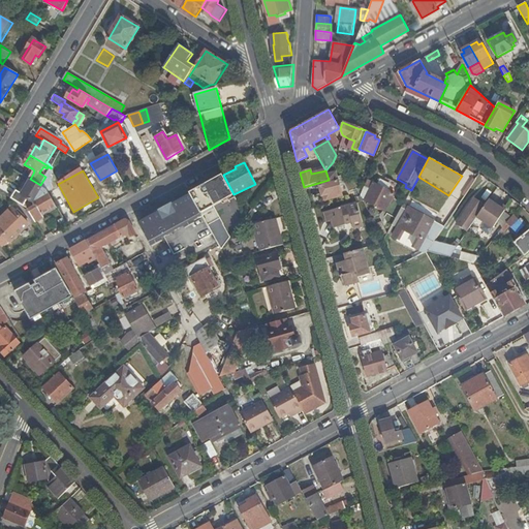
[(223,175),(222,175),(211,180),(222,200),(234,194),(223,175)]
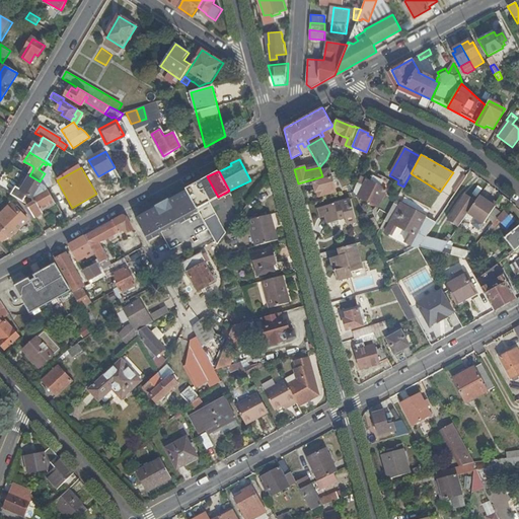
[(322,176),(312,179),(317,197),(335,192),(329,171),(321,173),(322,176)]
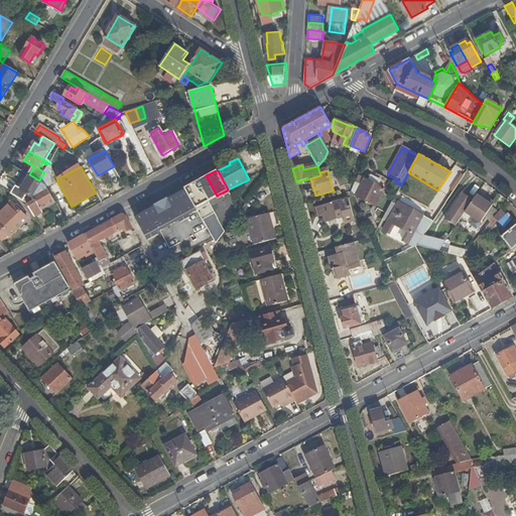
[(45,171),(39,180),(45,184),(50,182),(47,176),(49,173),(45,171)]
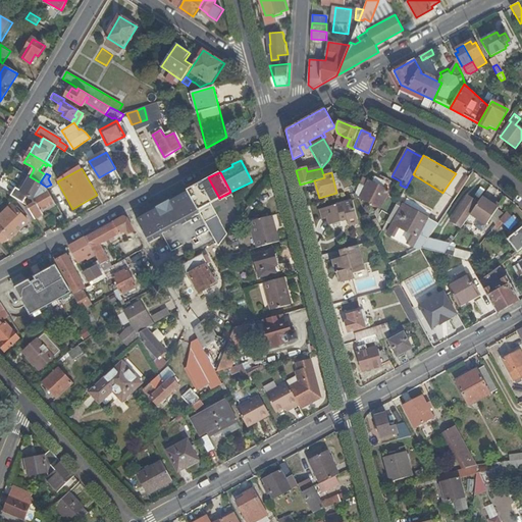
[(21,191),(16,198),(29,206),(47,187),(46,187),(40,183),(30,176),(28,179),(30,180),(29,184),(23,192),(21,191)]
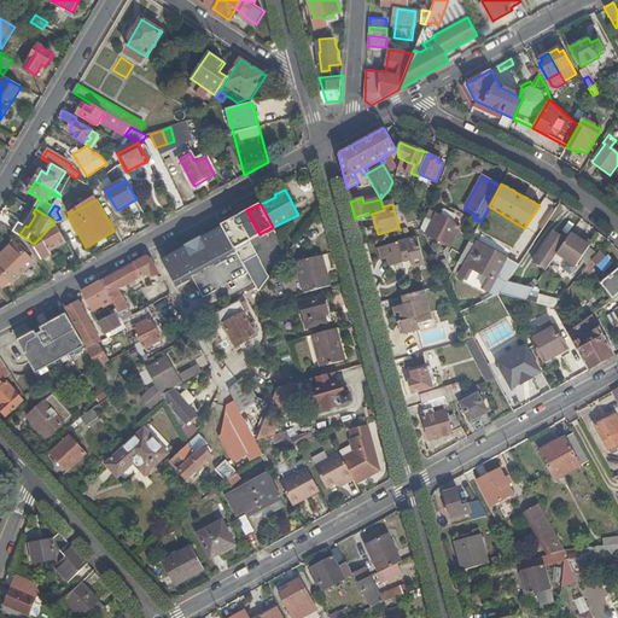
[(242,213),(221,225),(222,227),(235,251),(248,273),(257,291),(269,275),(249,240),(260,234),(246,210),(245,211),(248,216),(244,217),(240,215),(242,213)]
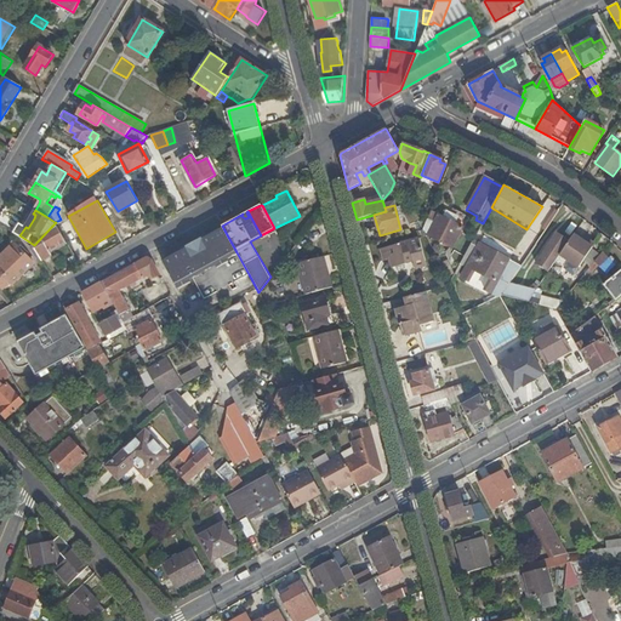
[(431,211),(425,223),(423,229),(422,229),(426,237),(427,235),(451,249),(462,228),(431,211)]
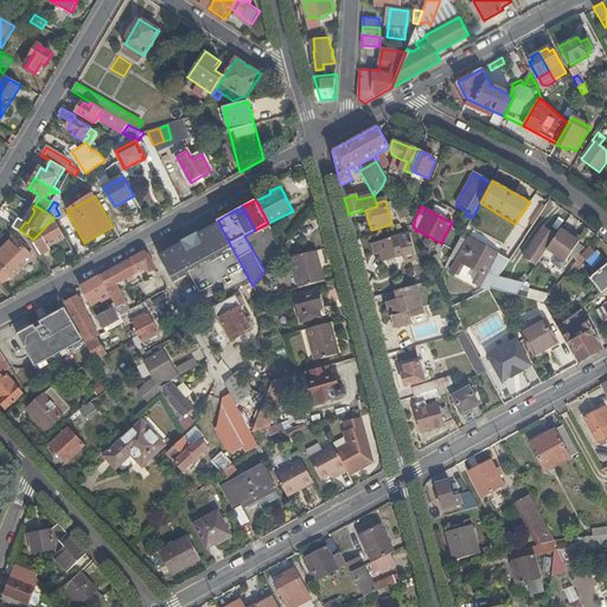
[(33,240),(42,255),(51,250),(48,244),(58,240),(62,237),(64,236),(55,217),(33,240)]
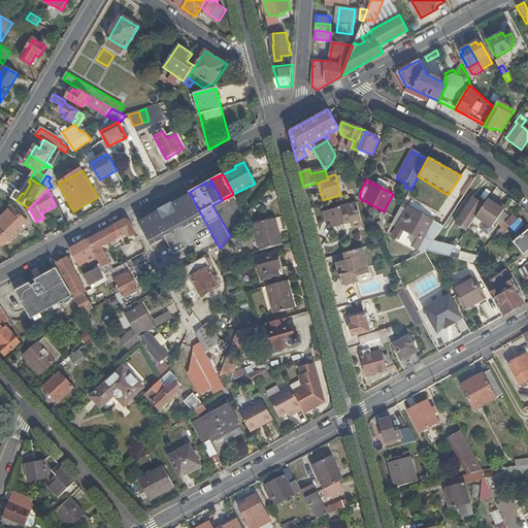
[(201,215),(190,194),(171,203),(183,225),(201,215)]
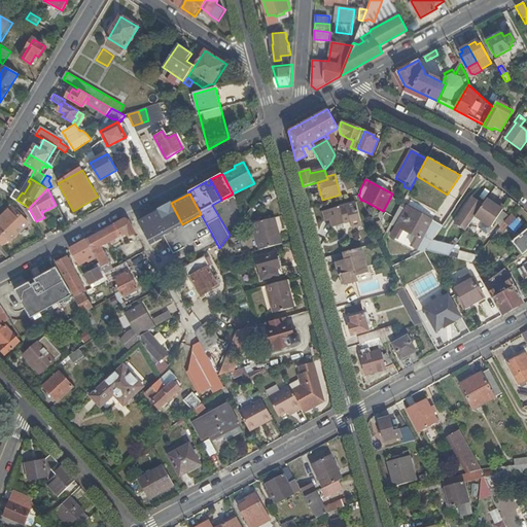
[(475,216),(482,205),(472,199),(455,224),(465,232),(470,223),(475,216)]
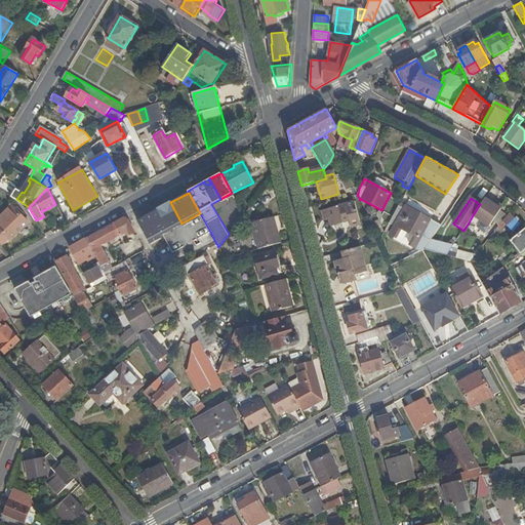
[(493,204),(485,198),(480,204),(473,215),(488,227),(500,209),(493,204)]
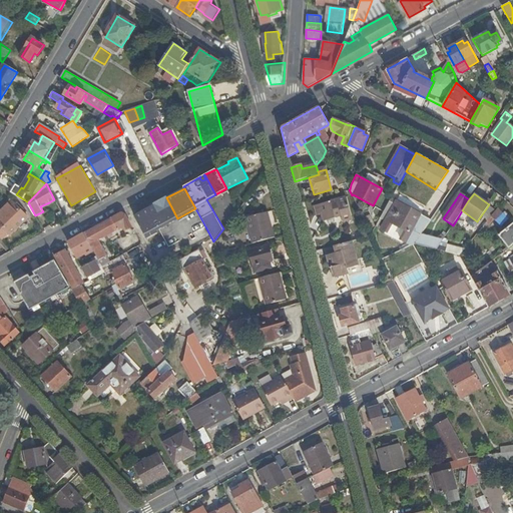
[(237,216),(227,195),(212,202),(223,224),(237,216)]
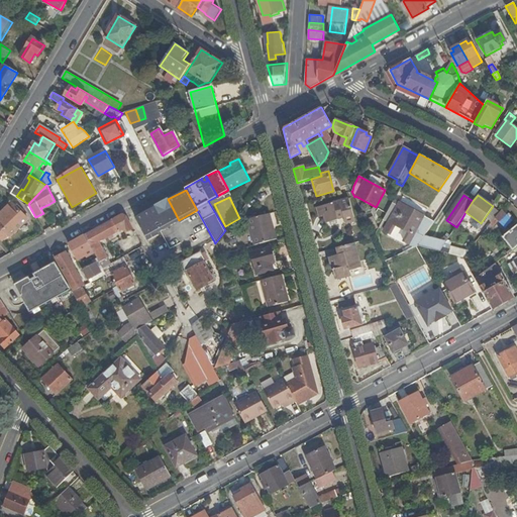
[(179,220),(168,199),(156,206),(163,218),(167,216),(172,224),(179,220)]
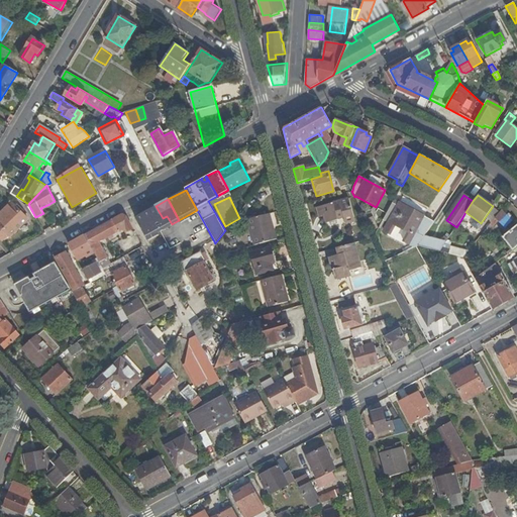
[(319,218),(323,217),(325,216),(327,224),(337,221),(337,220),(343,218),(345,224),(355,221),(350,199),(317,208),(319,218)]
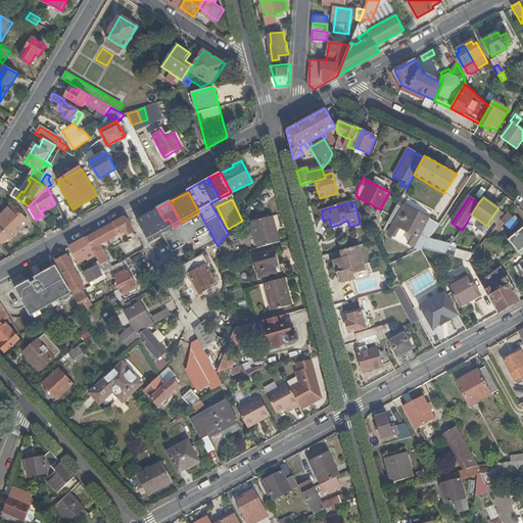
[(0,242),(2,245),(10,238),(10,239),(29,222),(10,203),(8,205),(10,207),(0,217),(0,242)]
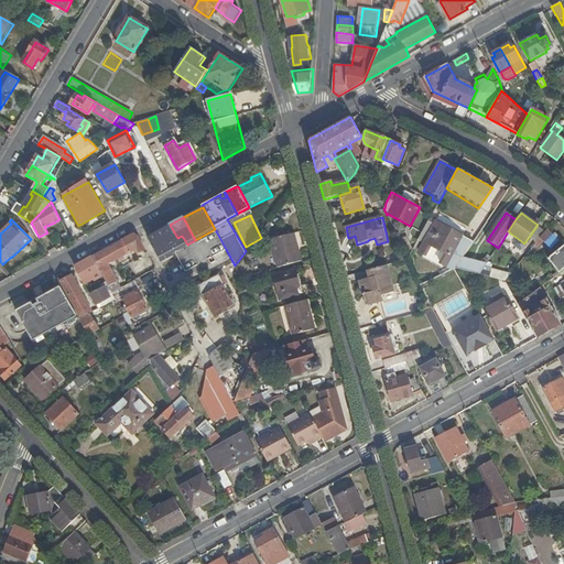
[(427,221),(418,240),(423,243),(419,253),(446,268),(455,252),(463,257),(473,242),(462,236),(442,225),(435,221),(433,224),(427,221)]
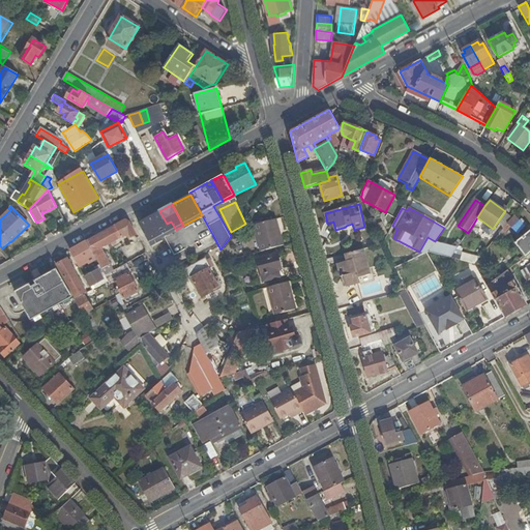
[(167,224),(159,211),(138,223),(149,243),(160,237),(160,238),(165,236),(176,230),(171,222),(167,224)]
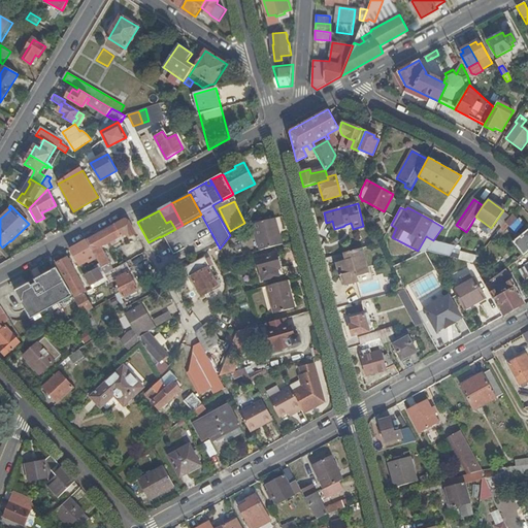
[(211,233),(201,215),(183,225),(175,229),(164,235),(173,254),(211,233)]
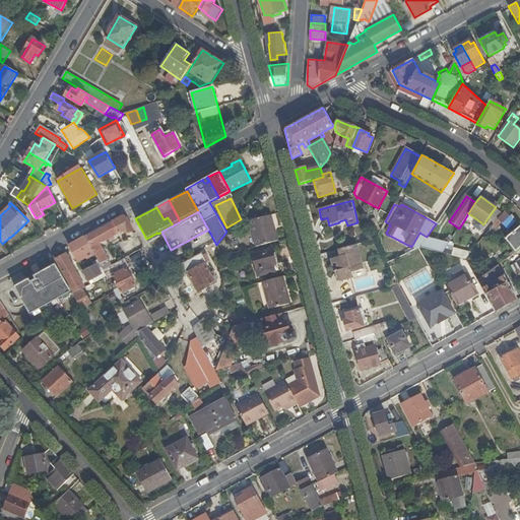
[(515,222),(504,212),(493,226),(495,229),(500,222),(508,230),(515,222)]
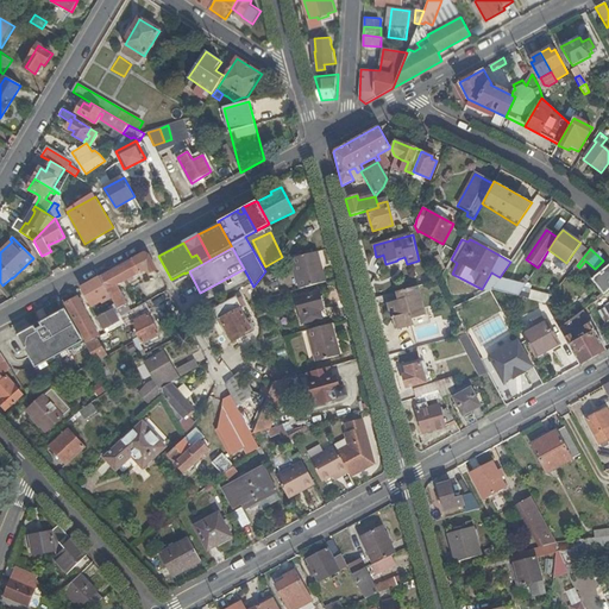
[(293,267),(299,288),(324,282),(319,264),(320,263),(316,250),(294,257),(296,265),(293,267)]
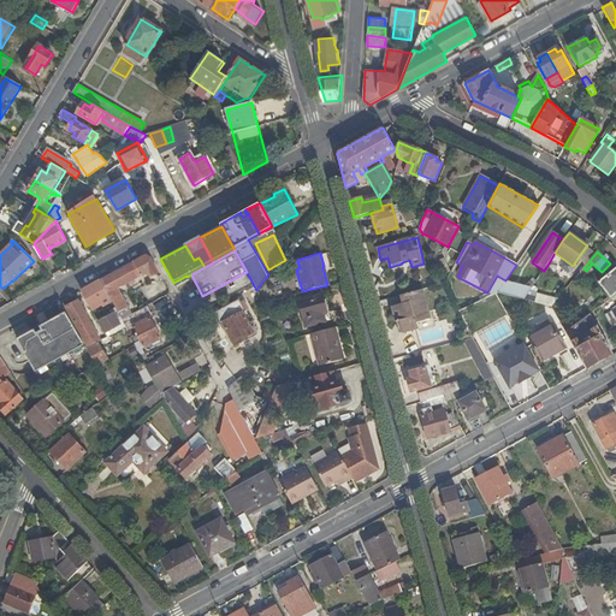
[(573,266),(555,253),(550,261),(568,274),(573,266)]
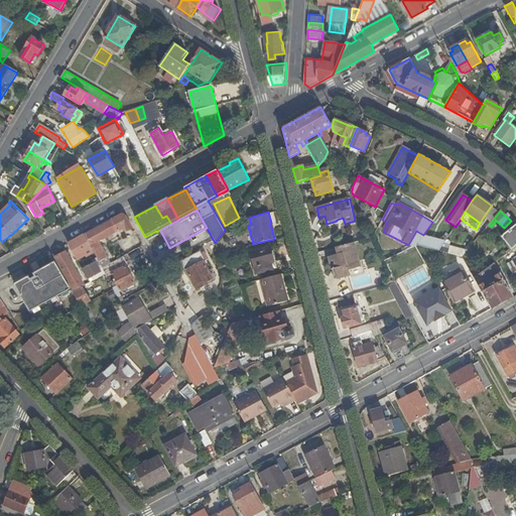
[(125,215),(122,213),(84,235),(92,250),(99,262),(107,258),(99,242),(123,229),(125,232),(132,228),(125,215)]
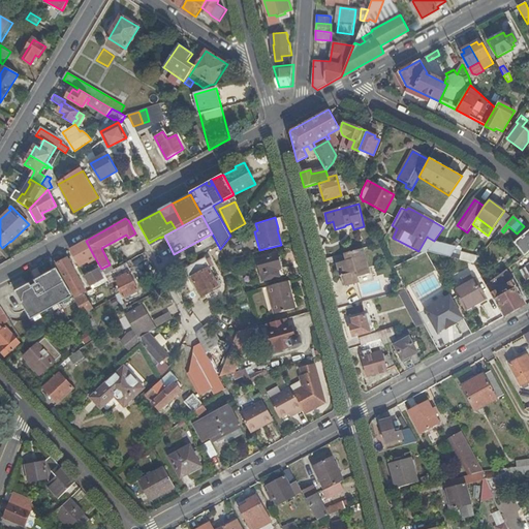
[(528,252),(528,230),(514,243),(524,256),(528,252)]
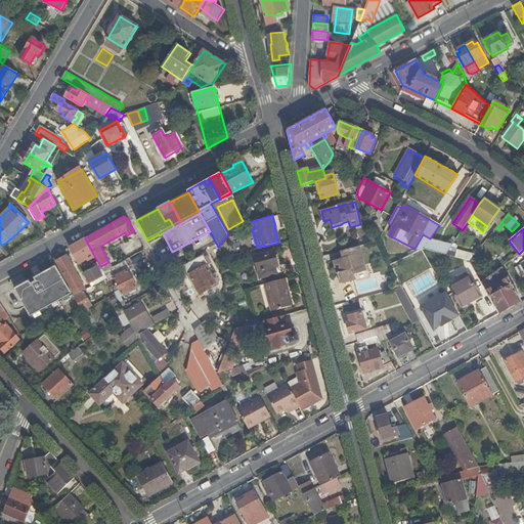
[(160,237),(159,235),(159,234),(147,241),(149,244),(160,237)]
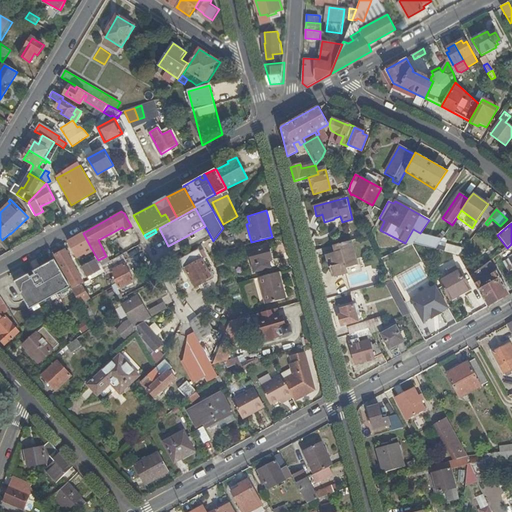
[(127,233),(130,239),(136,235),(133,230),(127,233)]
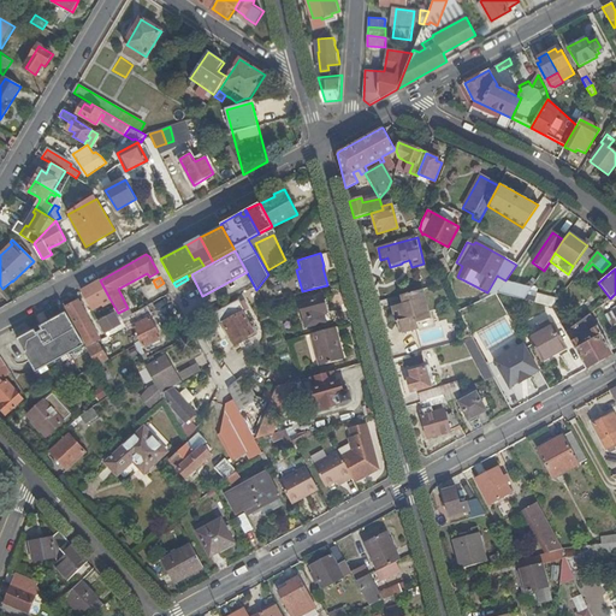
[(110,298),(100,280),(82,290),(89,302),(95,298),(99,304),(110,298)]
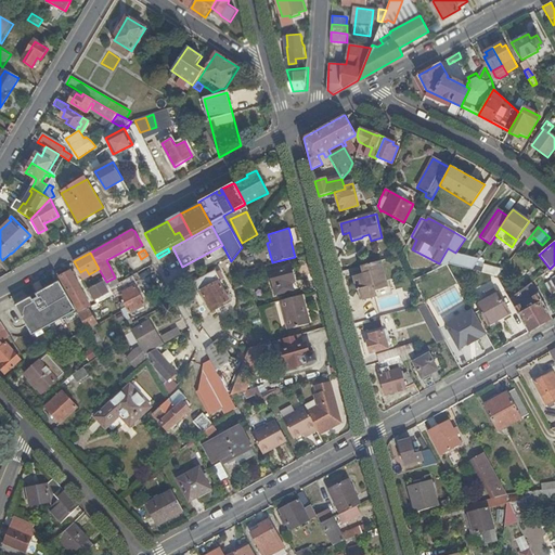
[(455,254),(449,263),(472,270),(480,258),(476,255),(474,259),(455,254)]
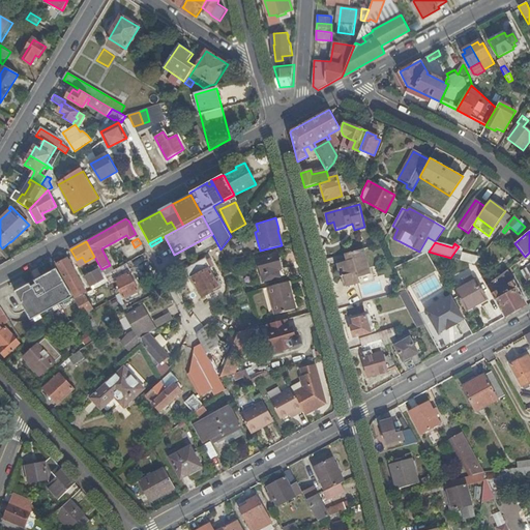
[(357,251),(340,256),(342,262),(336,263),(341,276),(343,276),(346,286),(353,284),(352,280),(364,276),(357,251)]
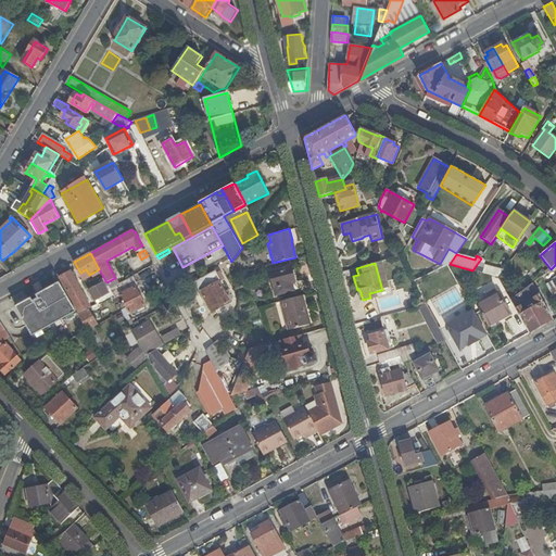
[(290,282),(294,281),(290,266),(269,272),(275,295),(292,291),(290,282)]
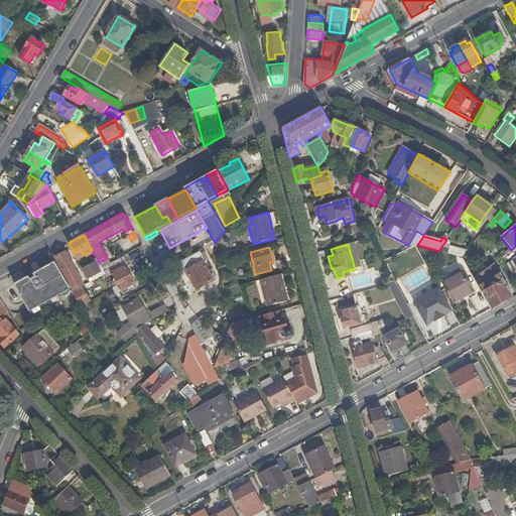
[(213,280),(204,262),(206,261),(200,250),(178,262),(184,272),(186,271),(197,289),(213,280)]
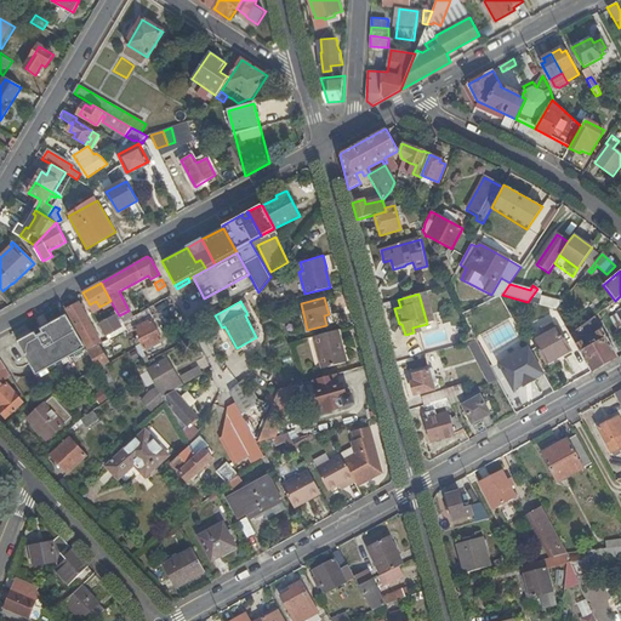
[(89,349),(100,343),(101,343),(79,303),(67,309),(89,349)]
